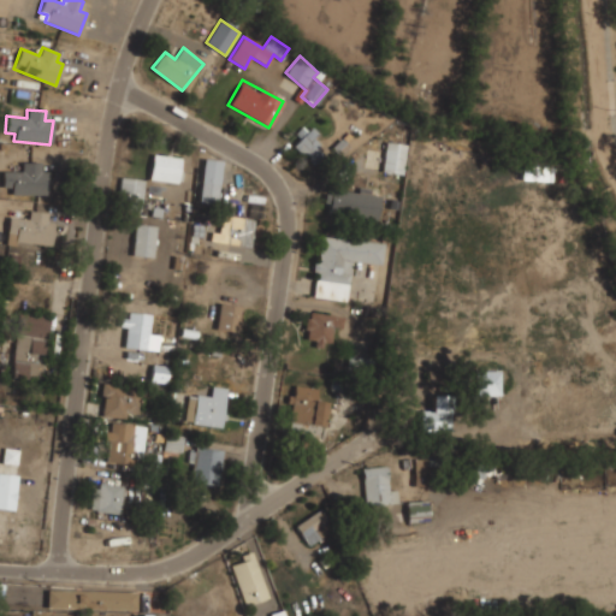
[(300,161),(321,158),(315,126),(295,130),(300,161)]
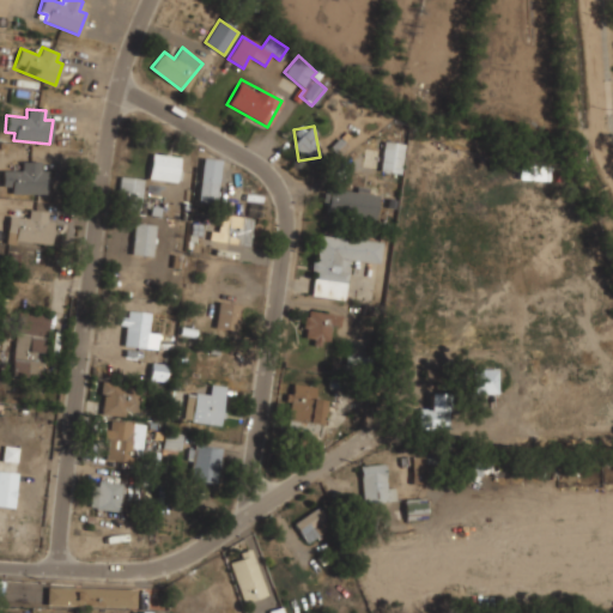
[(401,173),(402,141),(383,140),(381,171),(401,173)]
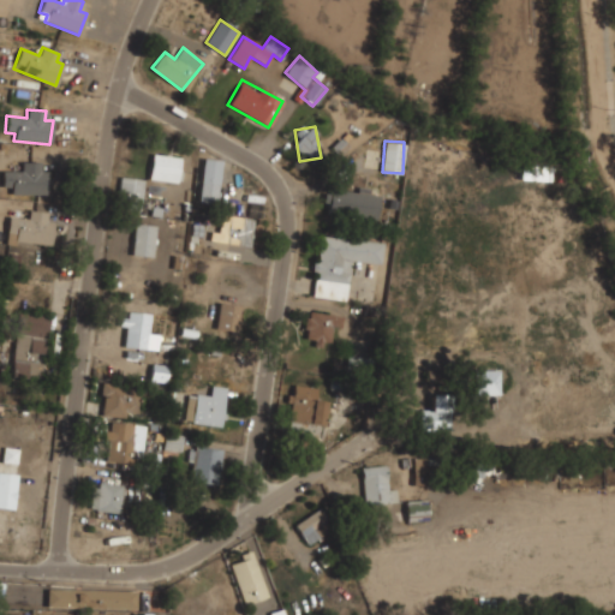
[(178,156),(153,154),(150,178),(175,180),(178,156)]
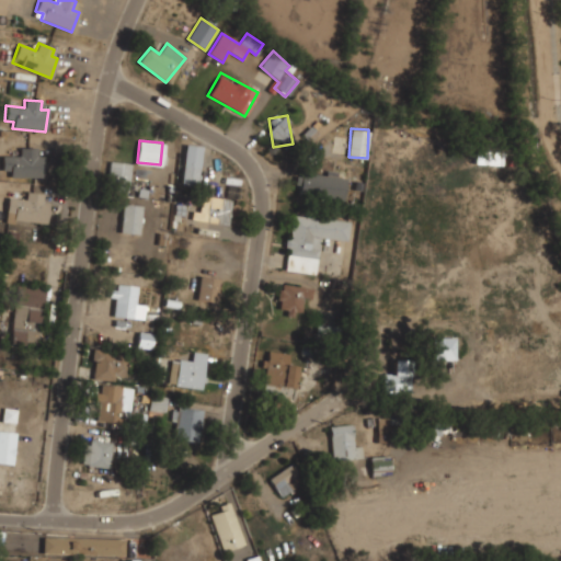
[(44,178),(44,156),(36,156),(36,148),(20,148),(20,157),(2,156),(2,171),(10,171),(10,176),(44,178)]
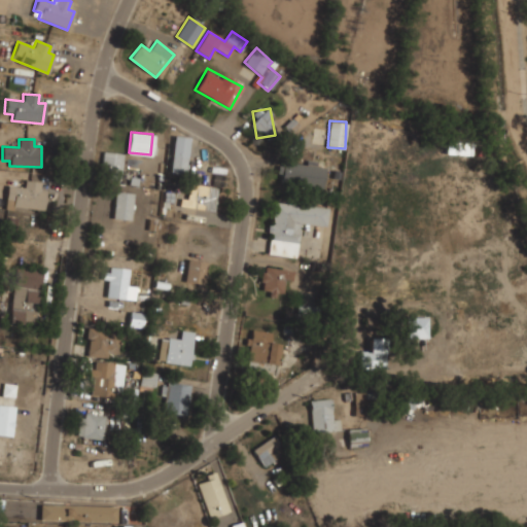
[(471,142),(447,141),(447,154),(471,154),(471,142)]
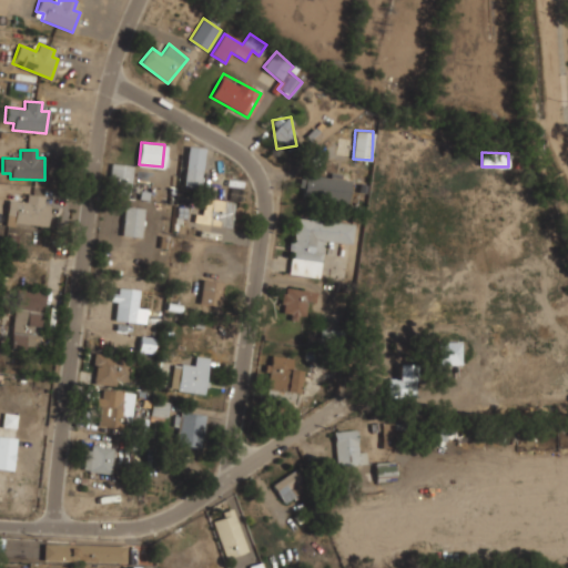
[(132,164),(112,163),(109,191),(130,193),(132,164)]
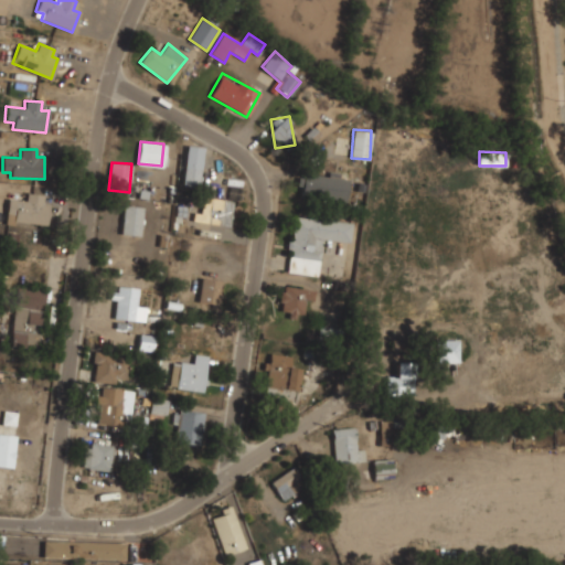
[(183,184),(199,185),(200,166),(183,166),(183,184)]
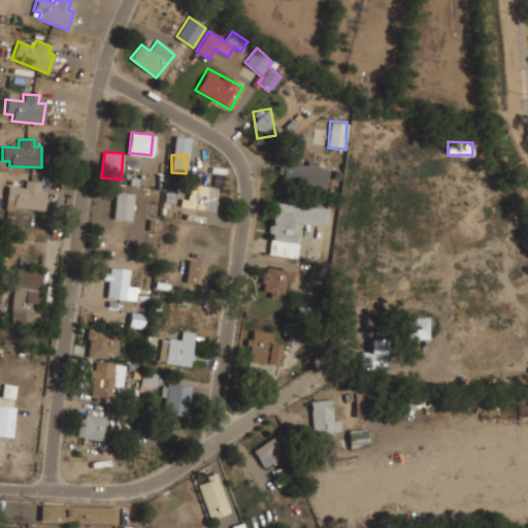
[(325,164),(279,160),(276,184),(323,188),(325,164)]
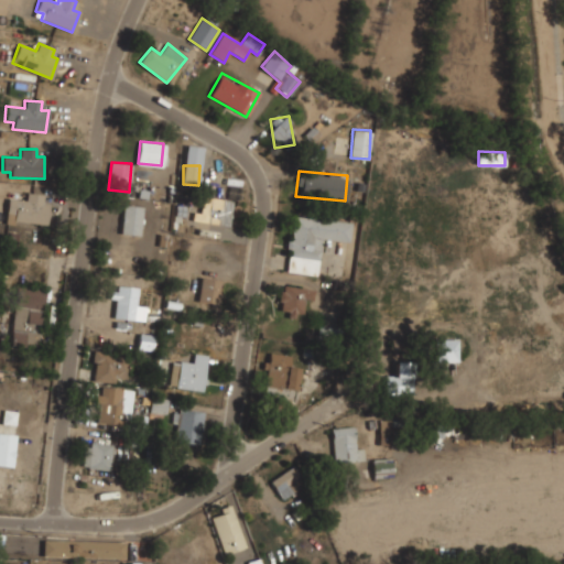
[(8,198),(4,218),(46,225),(50,204),(42,203),(44,195),(26,193),(25,201),(8,198)]
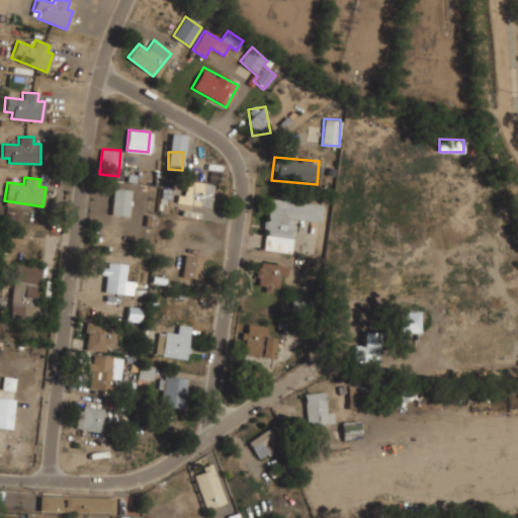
[(178,192),(176,202),(210,206),(213,183),(187,180),(185,193),(178,192)]
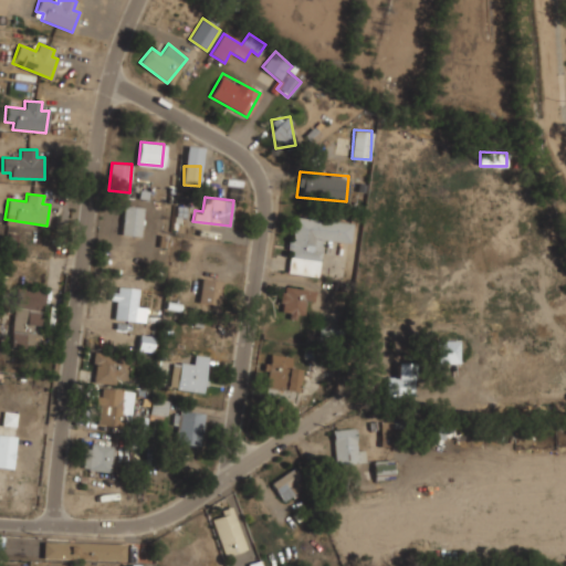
[(140,237),(143,207),(124,205),(122,234),(140,237)]
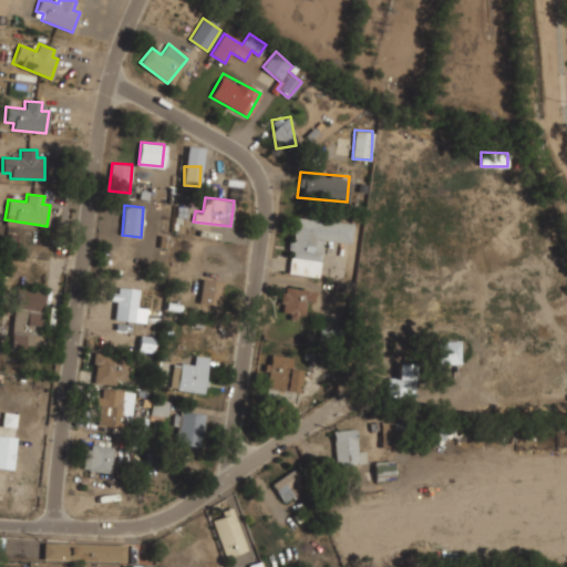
[(350,244),(353,223),(294,214),(286,272),(319,277),(323,240),(350,244)]
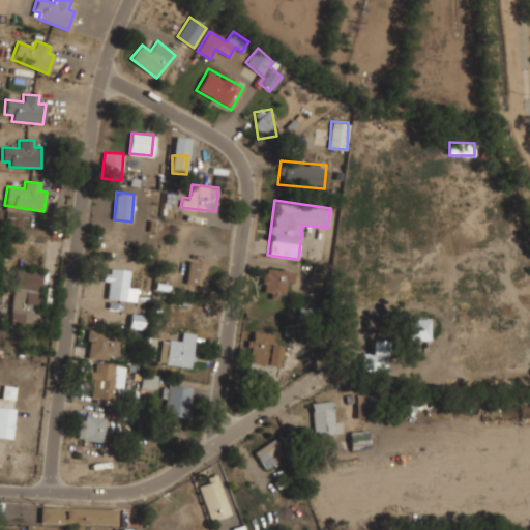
[(185,283),(204,285),(207,262),(188,260),(185,283)]
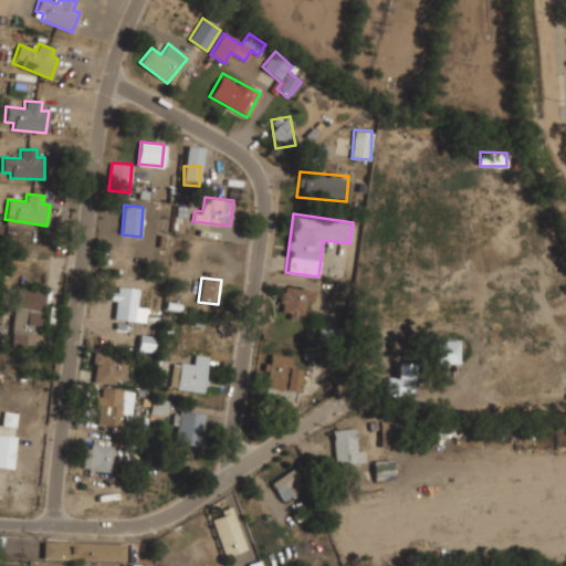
[(42,289),(14,287),(11,347),(39,348),(42,289)]
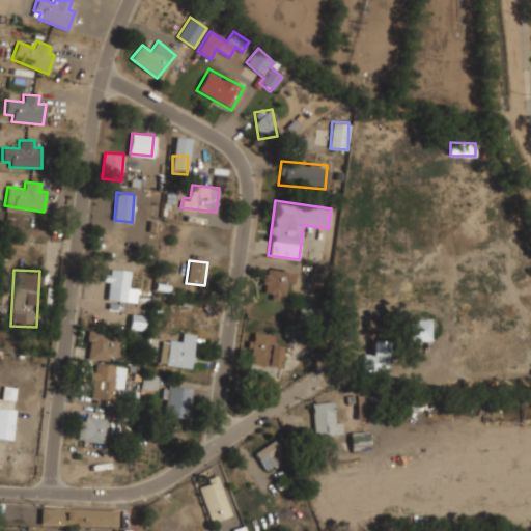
[(128,272),(107,270),(105,294),(126,296),(128,272)]
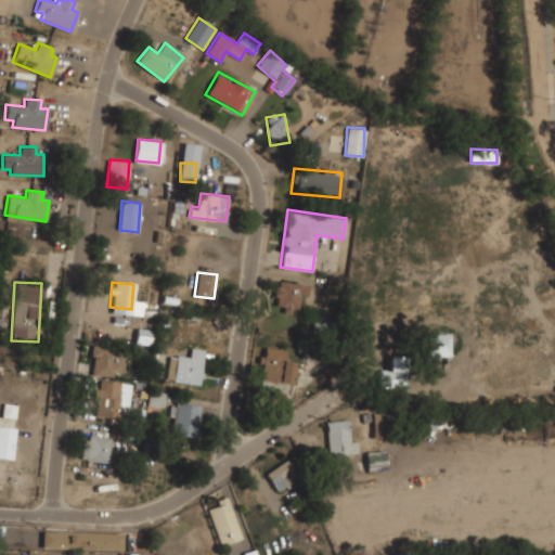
[(274,308),(296,308),(296,294),(308,294),(308,282),(274,282),(274,308)]
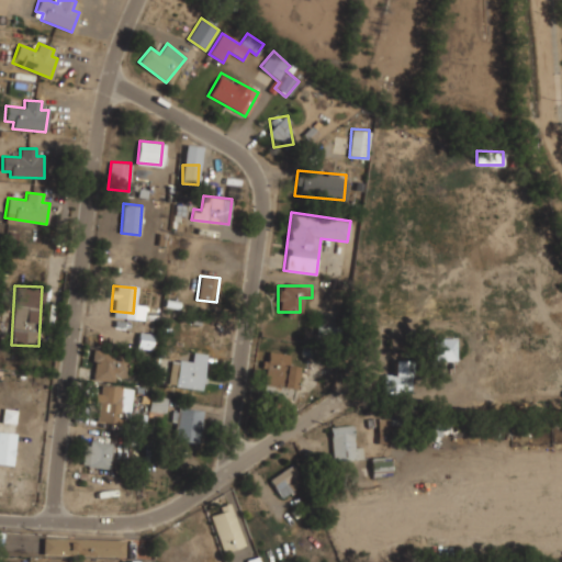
[(457,360),(457,337),(435,337),(435,360),(457,360)]
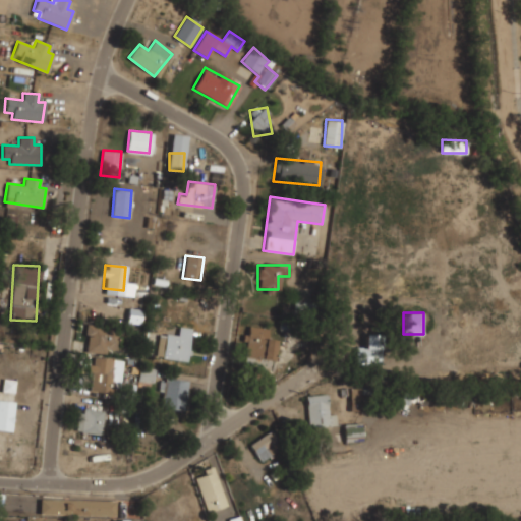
[(85,352),(117,353),(118,326),(87,325),(85,352)]
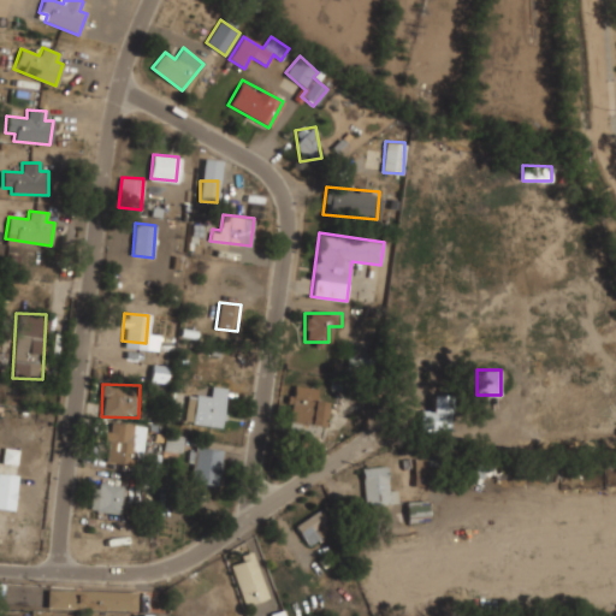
[(321,436),(324,400),(315,400),(315,386),(291,385),(289,434),(321,436)]
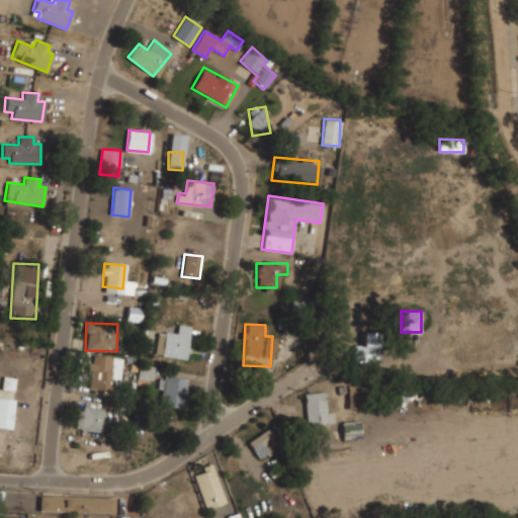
[(178,334),(157,333),(156,355),(188,358),(190,326),(179,325),(178,334)]
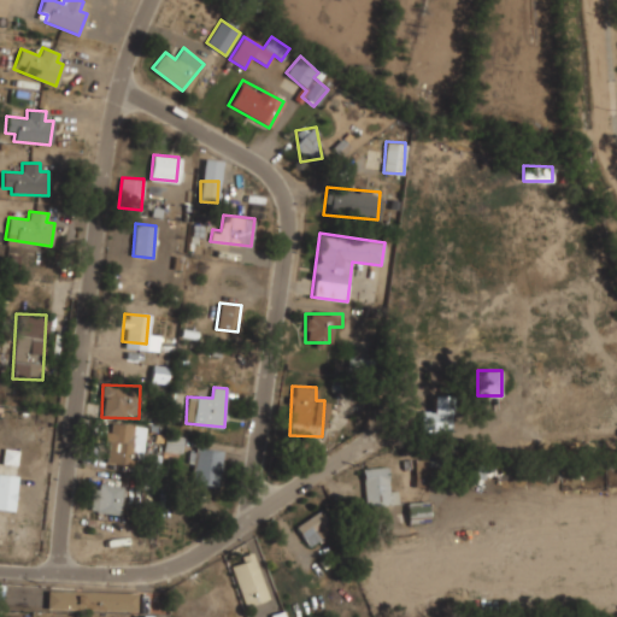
[(451,430),(451,410),(421,410),(421,430),(451,430)]
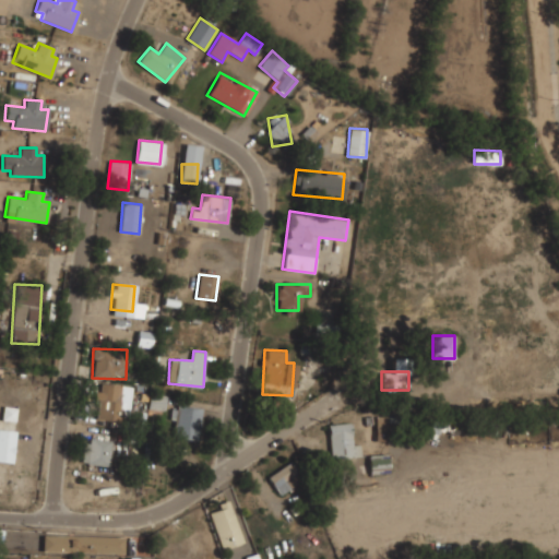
[(94,416),(126,423),(133,389),(100,382),(94,416)]
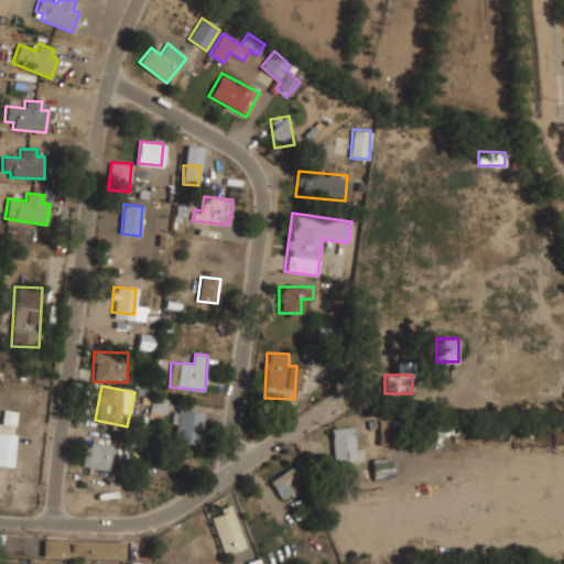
[(166,413),(167,398),(152,397),(151,412),(166,413)]
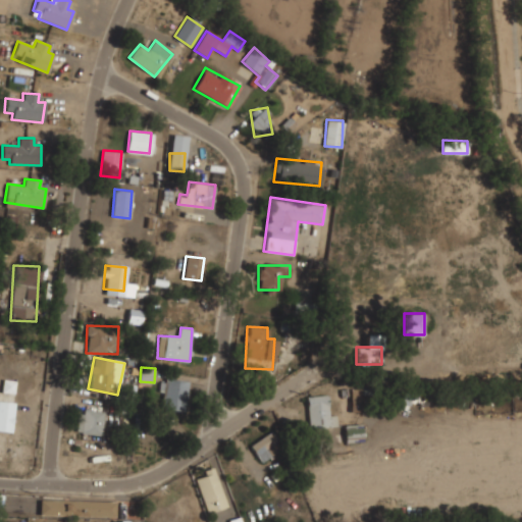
[(190,380),(163,376),(158,407),(185,411),(190,380)]
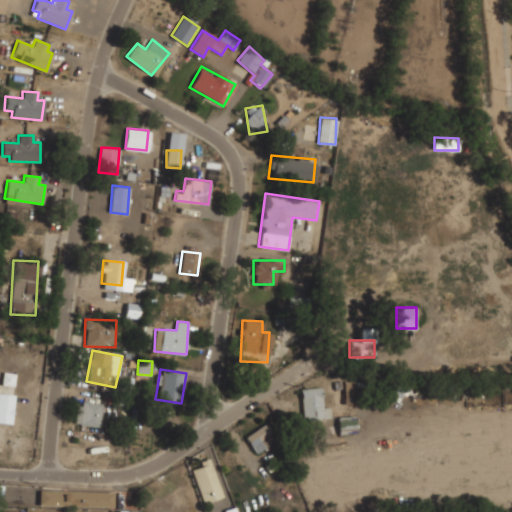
[(344,404),(356,404),(356,382),(343,382),(344,404)]
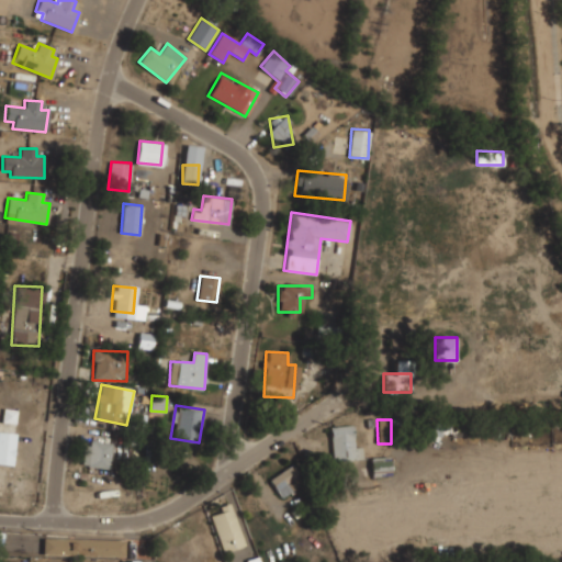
[(361,446),(353,446),(353,425),(330,425),(332,459),(362,459),(361,446)]
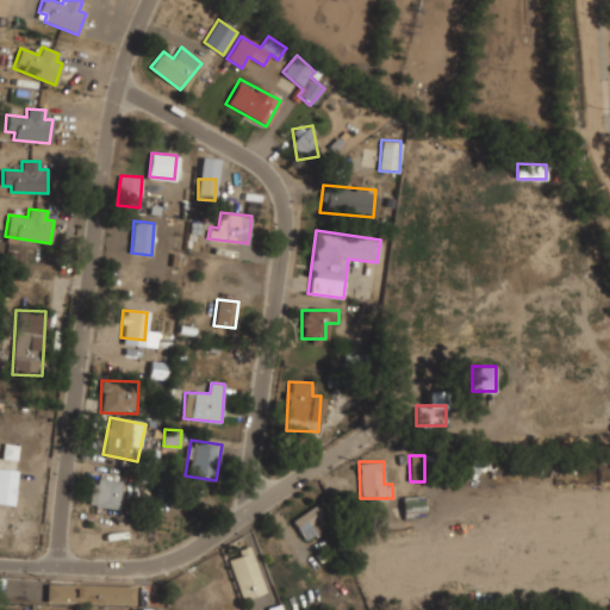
[(0,503),(12,505),(16,471),(0,468),(0,503)]
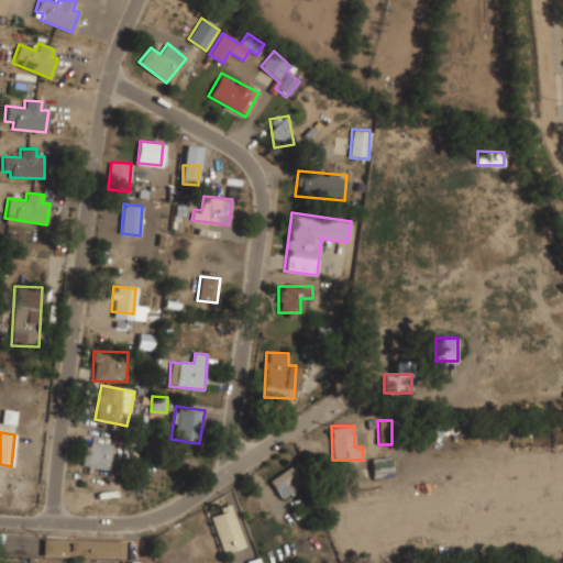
[(108,470),(112,444),(87,440),(83,465),(108,470)]
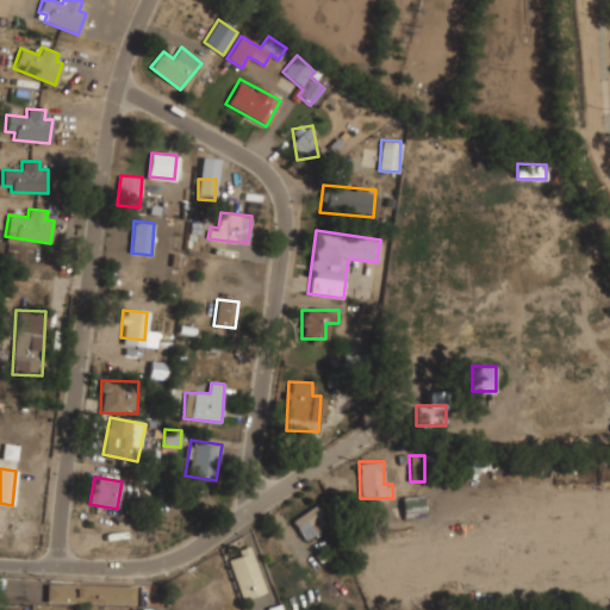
[(423,515),(423,496),(403,496),(403,515),(423,515)]
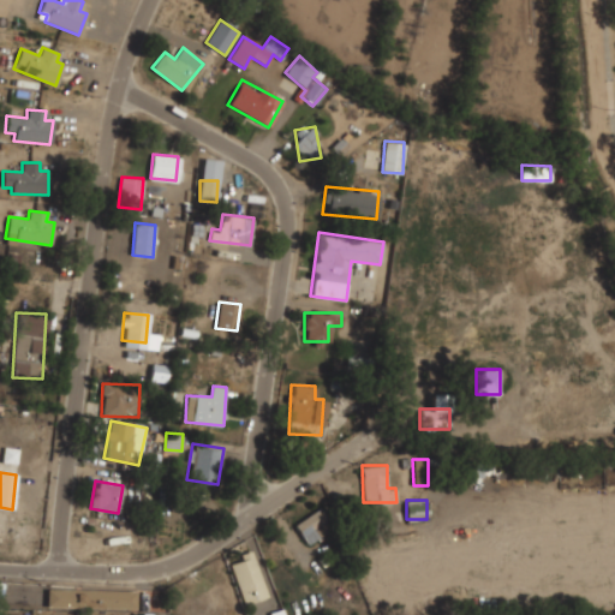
[(294,524),(308,544),(334,527),(321,507),(294,524)]
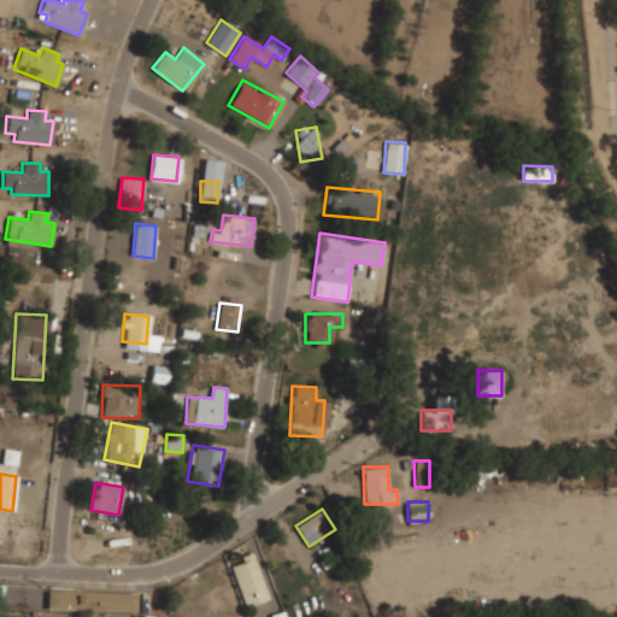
[(246,606),(269,597),(252,554),(229,563),(246,606)]
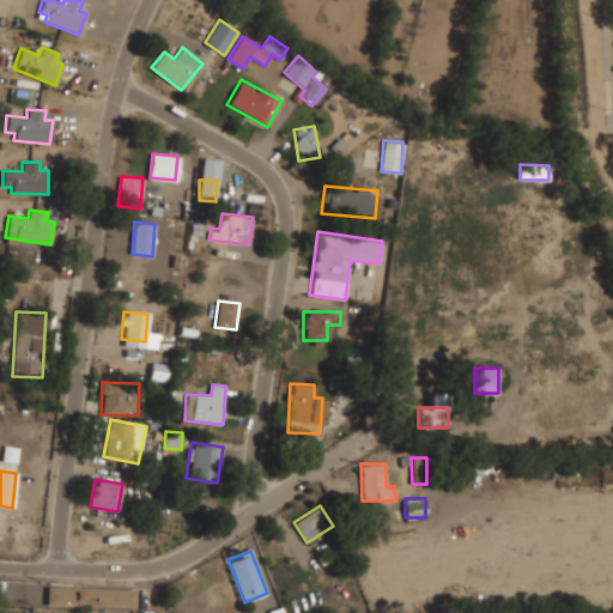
[(46,606),(135,607),(135,589),(46,588),(46,606)]
